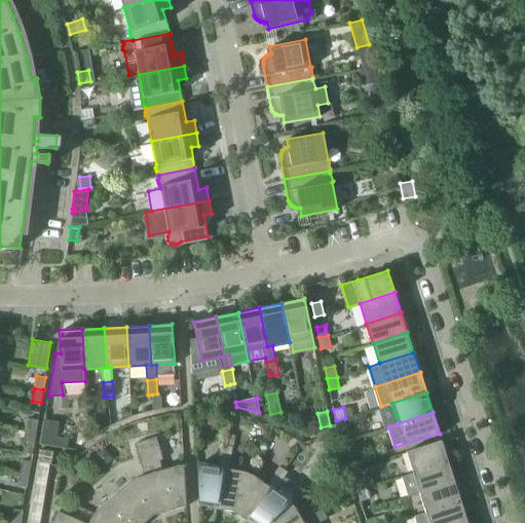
[(29,417),(27,430),(36,432),(38,418),(29,417)]
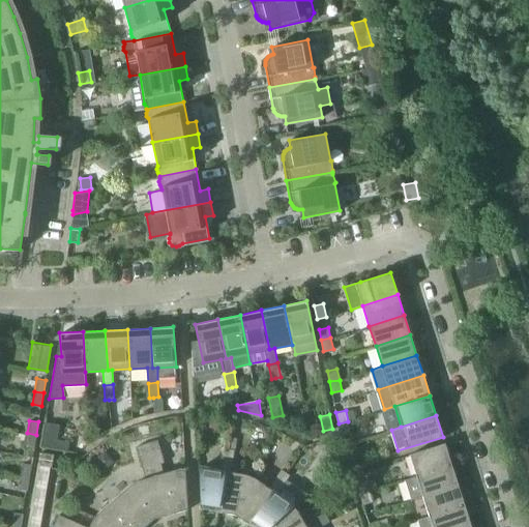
[(348,421),(339,423),(341,434),(351,432),(348,421)]
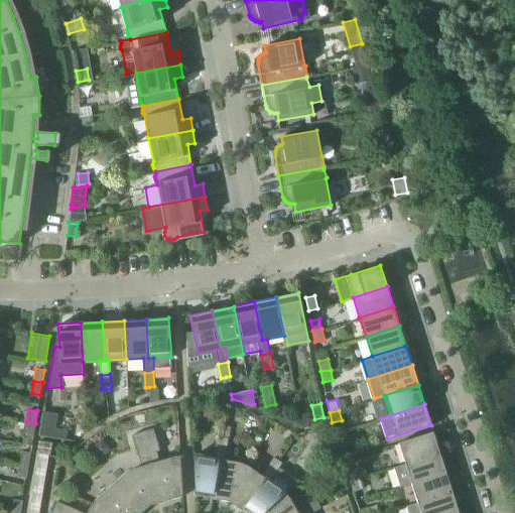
[(43,411),(40,433),(53,435),(55,428),(50,427),(53,413),(43,411)]
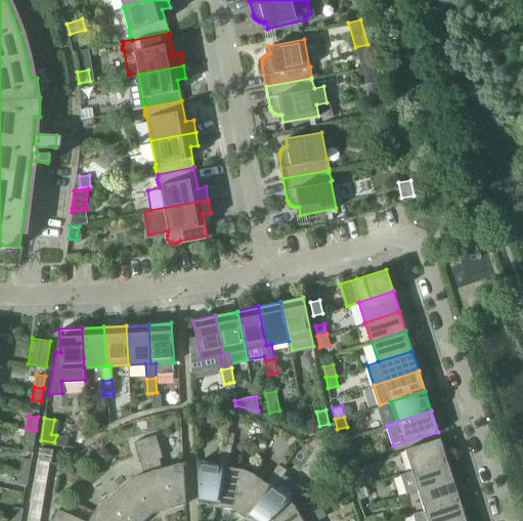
[(225,425),(220,452),(230,454),(231,443),(226,442),(229,426),(225,425)]
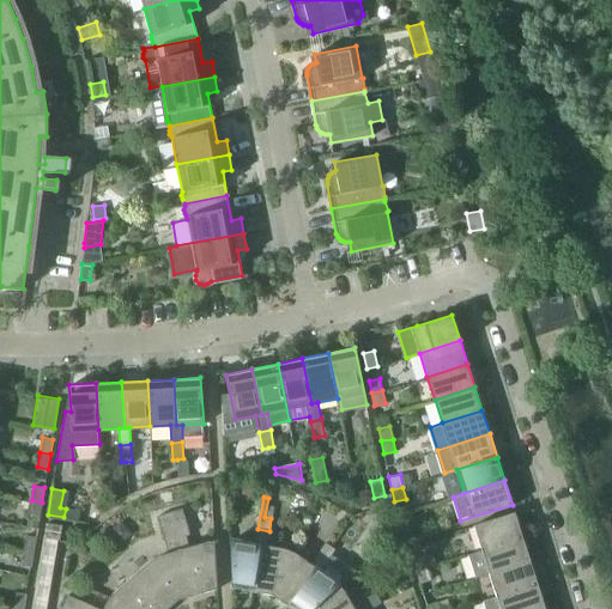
[(42,503),(31,500),(29,516),(40,517),(42,503)]
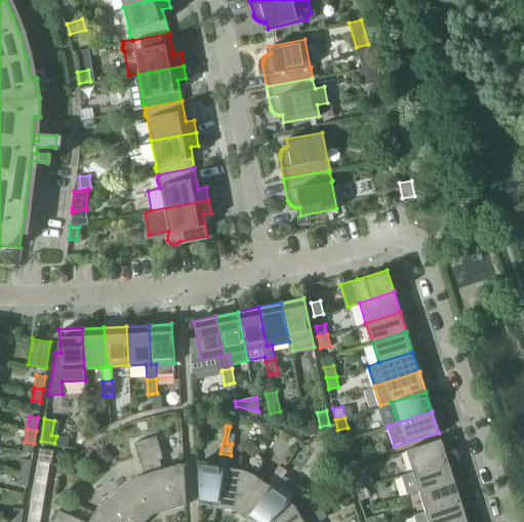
[(129,480),(128,480),(153,514),(186,504),(184,463),(177,464),(162,468),(159,457),(163,456),(156,434),(134,440),(145,473),(136,475),(129,480)]
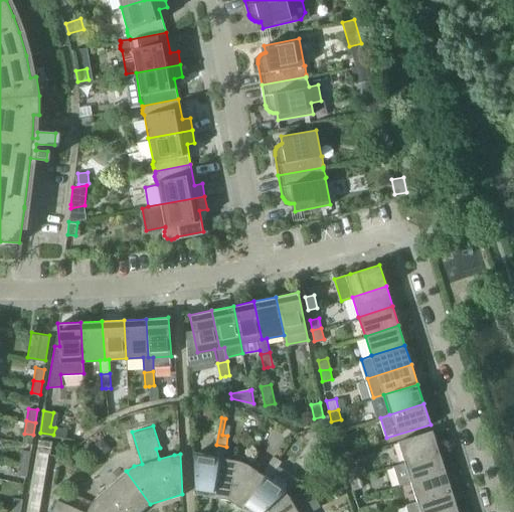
[(398,441),(404,461),(439,451),(432,430),(398,441)]
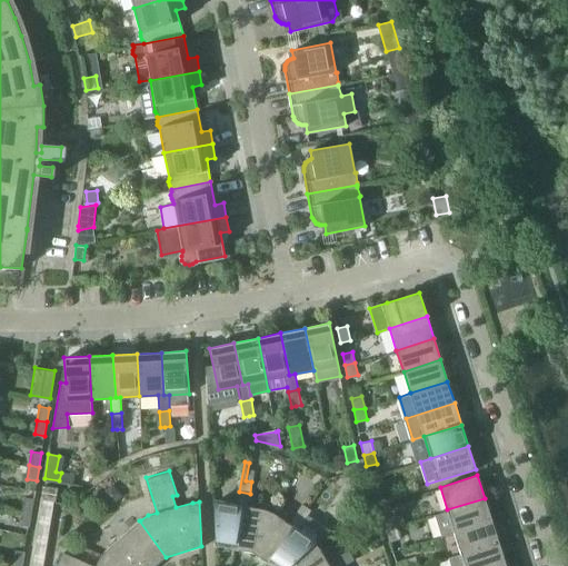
[(41,497),(29,565),(42,565),(53,500),(56,500),(58,487),(43,485),(41,497)]
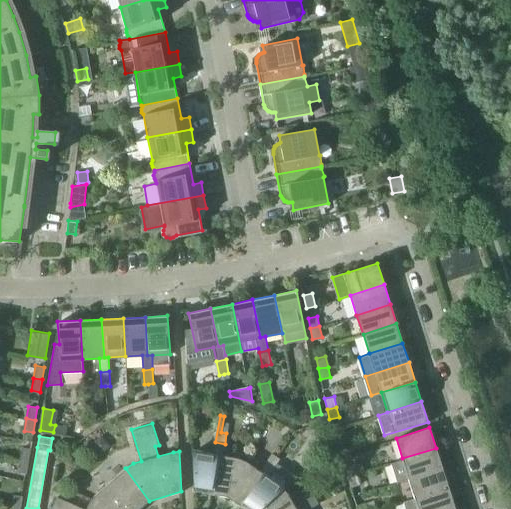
[(336,439),(339,450),(348,446),(345,436),(336,439)]
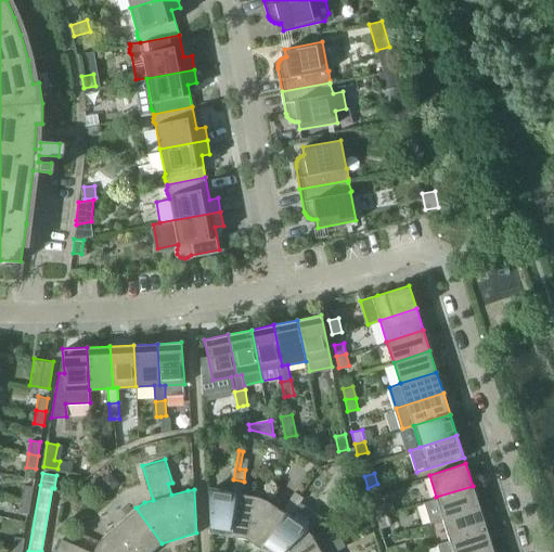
[(210,531),(230,535),(236,492),(242,493),(244,482),(233,479),(231,491),(214,488),(208,489),(210,531)]
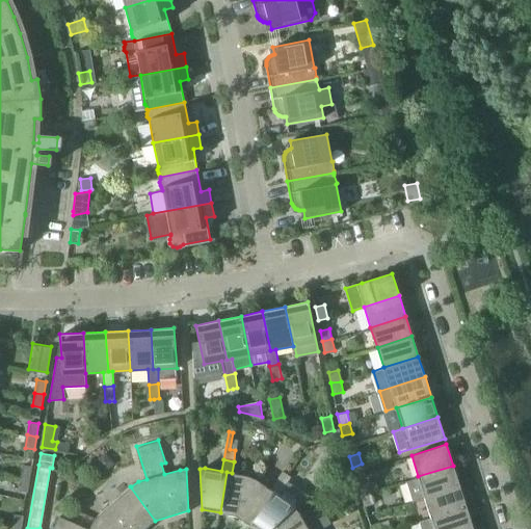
[(23,464),(21,476),(29,478),(32,466),(23,464)]
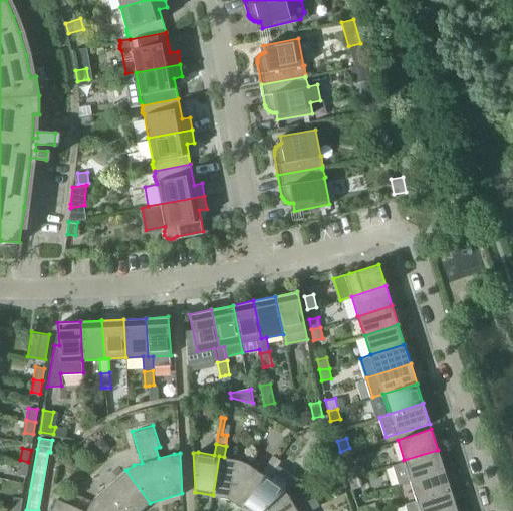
[(399,483),(411,480),(444,469),(438,450),(404,460),(393,464),(399,483)]
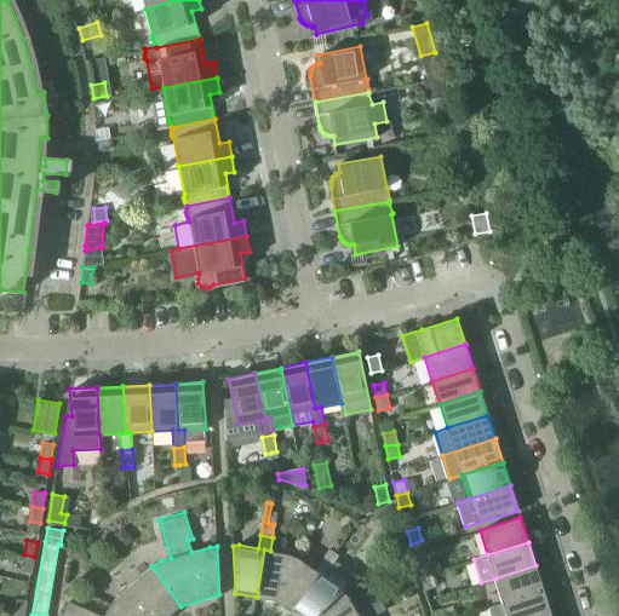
[(322,558),(332,565),(339,554),(334,551),(330,547),(322,558)]
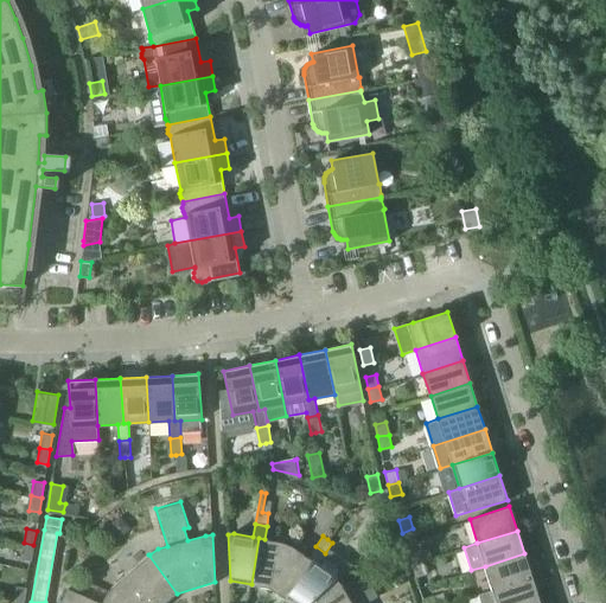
[(269,588),(287,544),(282,543),(265,539),(259,538),(252,584),(269,588)]
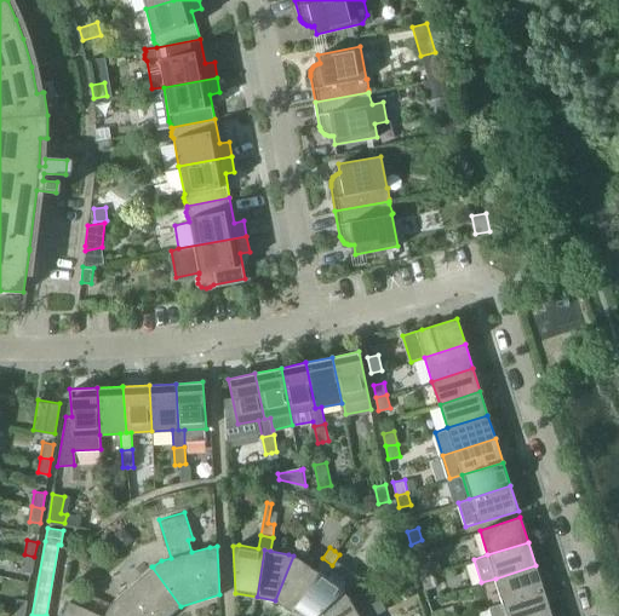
[(34,557),(24,554),(22,570),(32,571),(34,557)]
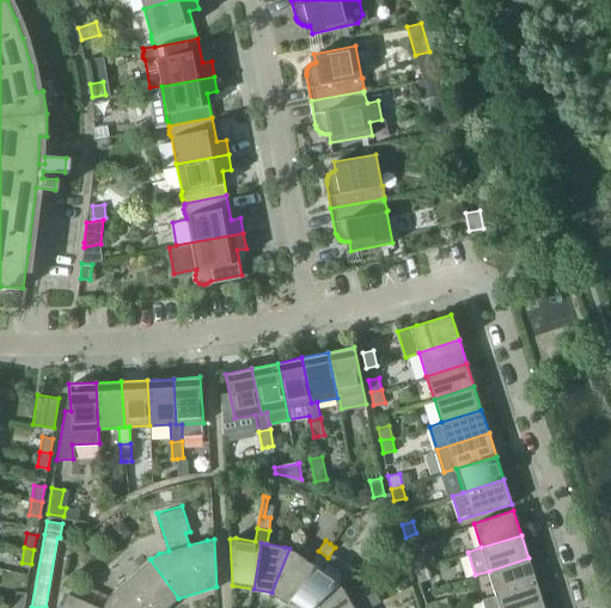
[(272,593),(288,605),(316,565),(319,569),(328,558),(318,551),(311,562),(294,551),(289,548),(272,593)]
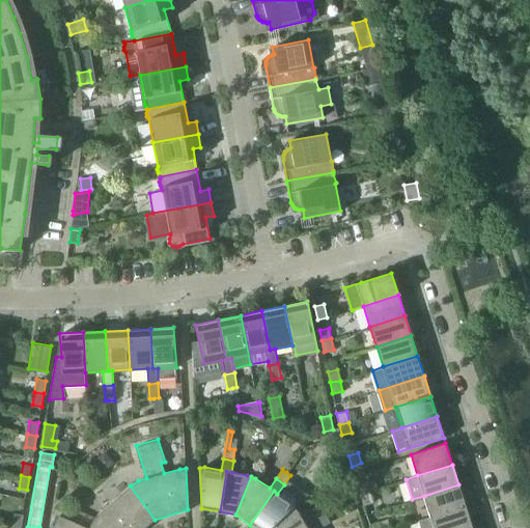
[(357,483),(360,494),(369,491),(366,480),(357,483)]
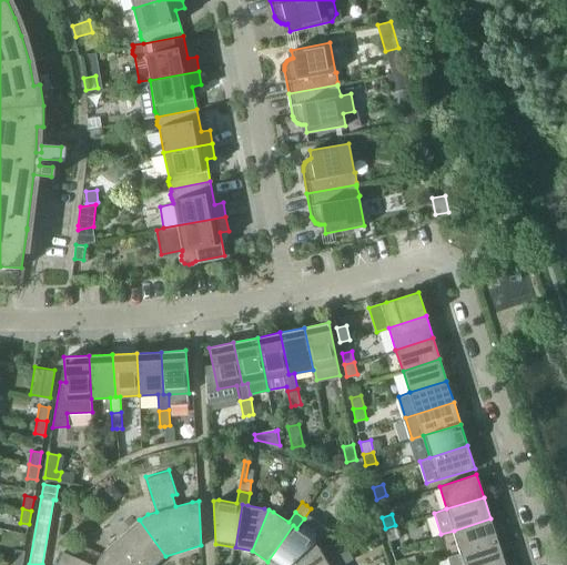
[(454,531),(461,552),(497,540),(490,518),(454,531)]
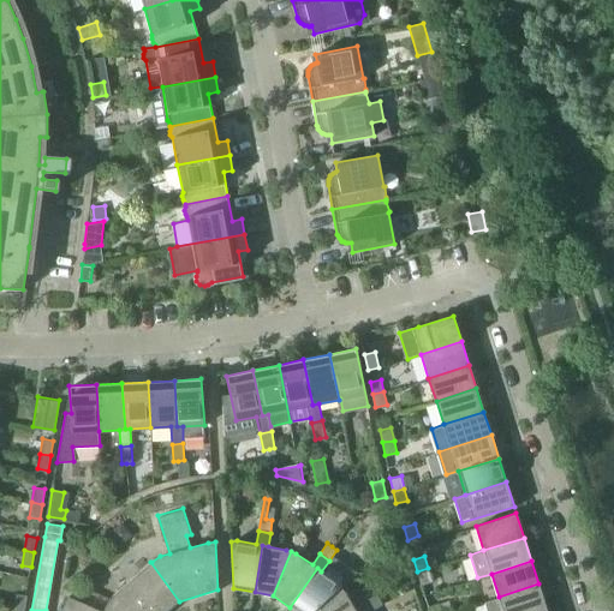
[(113,594),(108,603),(121,610),(167,610),(179,601),(150,562),(113,594)]
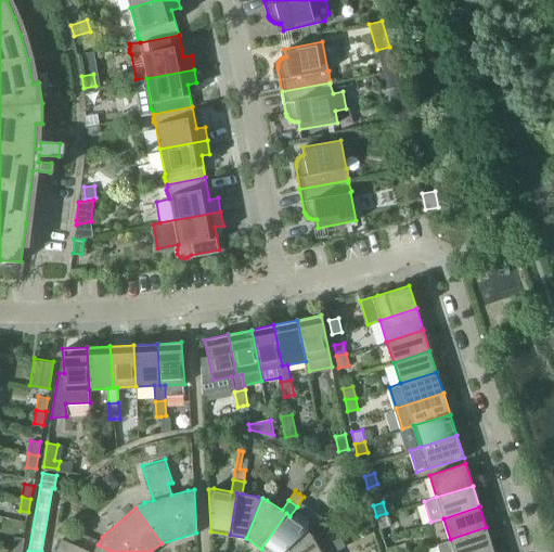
[(261,549),(266,551),(281,551),(307,528),(304,525),(290,516),(286,513),(261,549)]
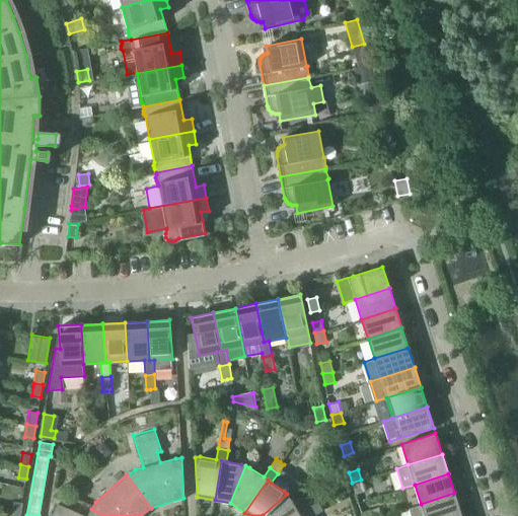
[(361,480),(352,483),(356,493),(365,490),(361,480)]
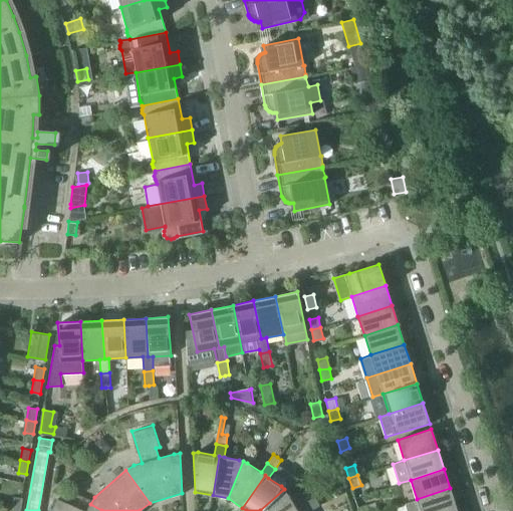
[(407,510),(446,510),(456,508),(450,488),(417,499),(405,503),(407,510)]
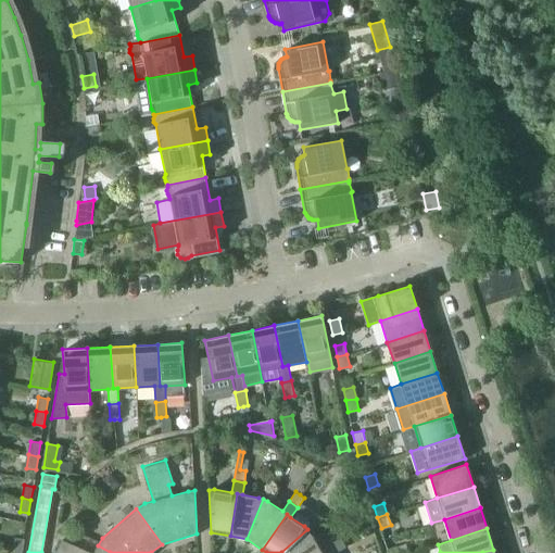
[(332,552),(336,552),(330,543),(320,549),(312,533),(307,529),(281,552),(332,552)]
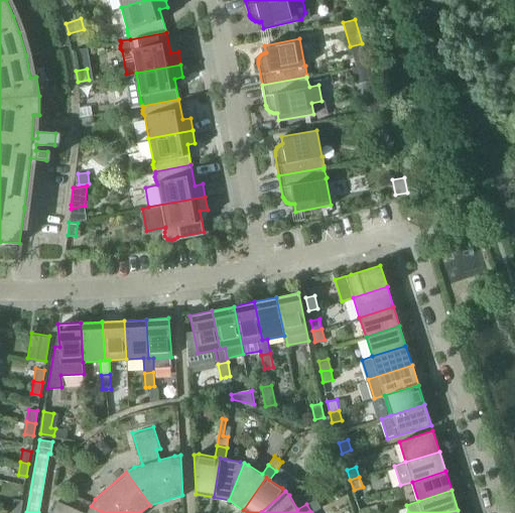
[(15,498),(12,510),(21,512),(23,499),(15,498)]
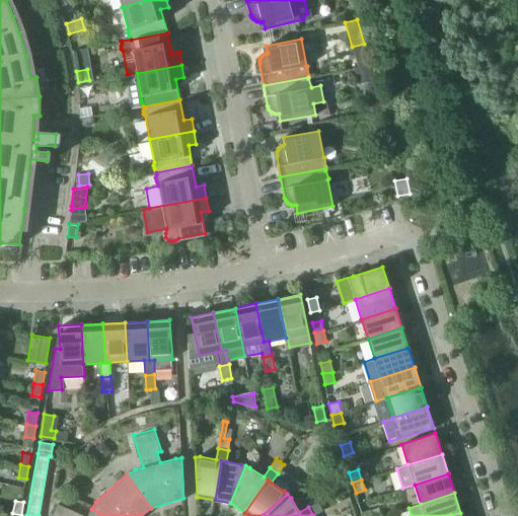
[(308,507),(313,515),(322,509),(320,505),(317,501),(308,507)]
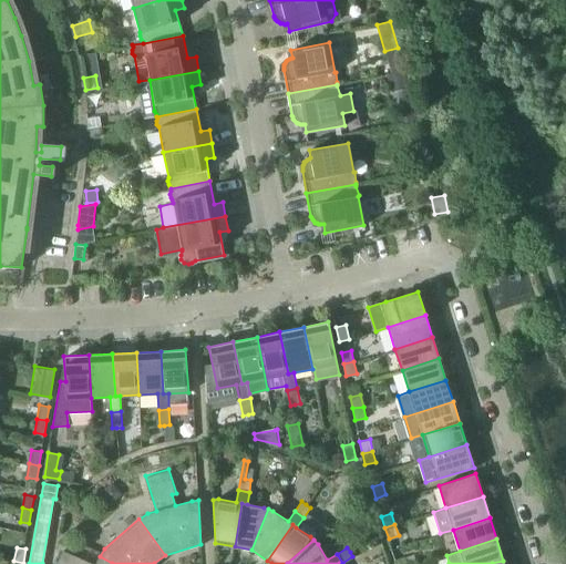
[(112,563),(100,556),(95,563),(62,550),(55,563),(112,563)]
